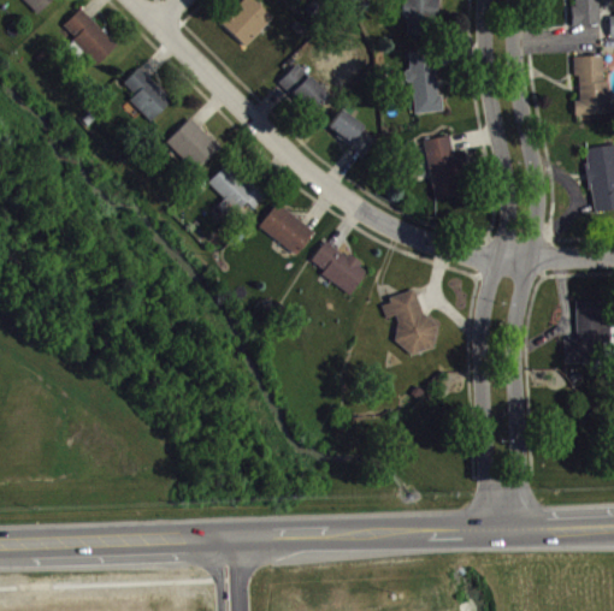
[(23,0),(39,15),(52,0),(23,0)]
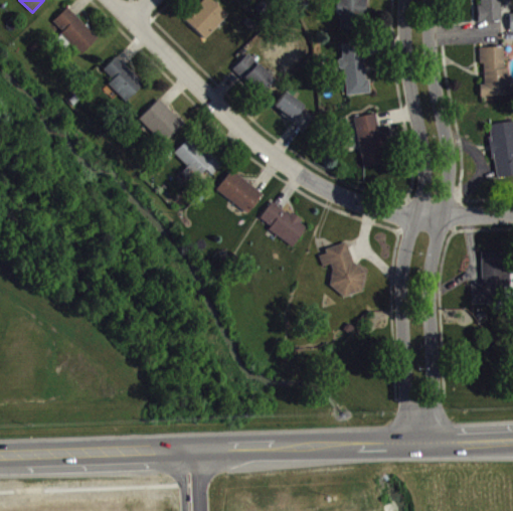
[(228,15),(211,0),(203,0),(185,20),(205,38),(228,15)]
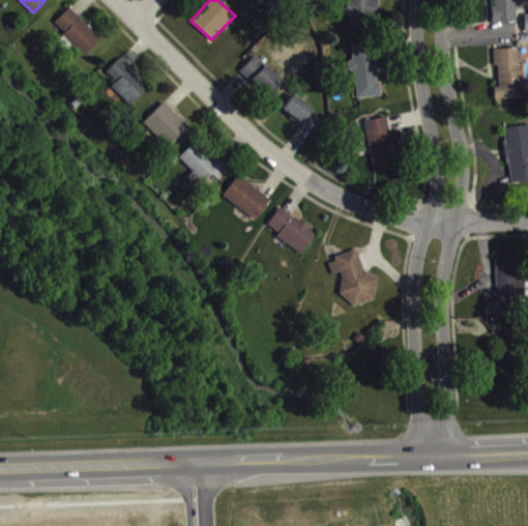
[(348,0),(348,30),(369,31),(369,16),(377,16),(377,0),(348,0)]
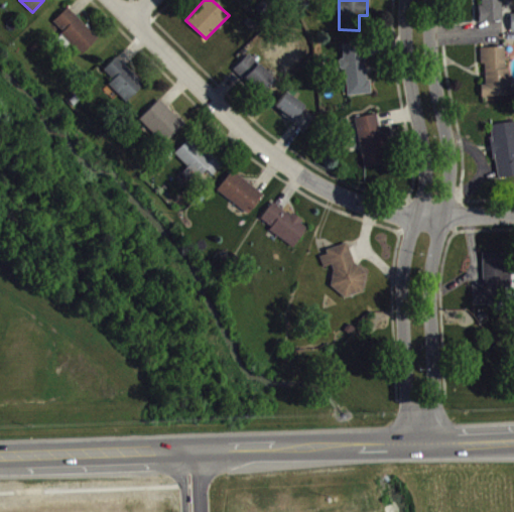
[(505,21),(503,0),(479,0),(480,22),(505,21)]
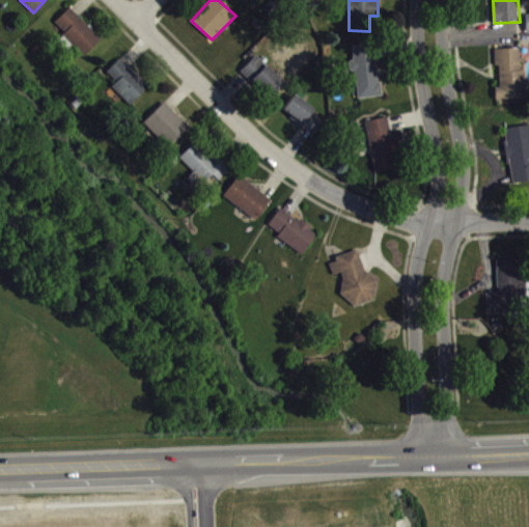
[(53,25),(85,55),(102,38),(68,8),(53,25)]
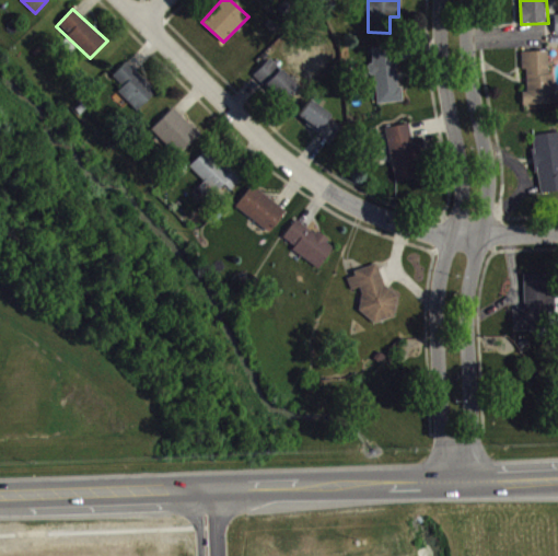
[(400,102),(396,47),(371,48),(372,64),(368,65),(369,77),(374,76),(376,103),(400,102)]
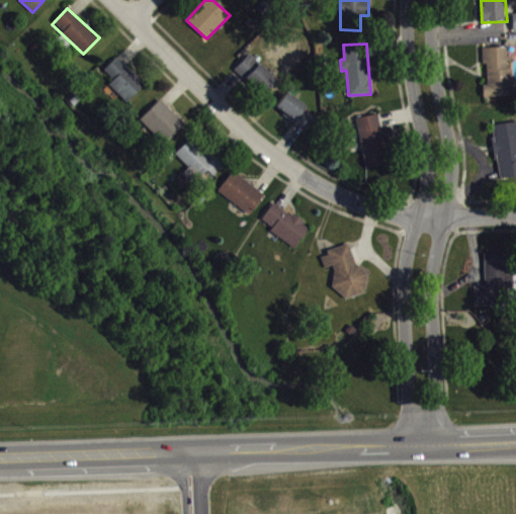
[(511,70),(507,70),(507,47),(483,48),(483,64),(487,63),(487,85),(483,85),(483,96),(512,96),(511,70)]
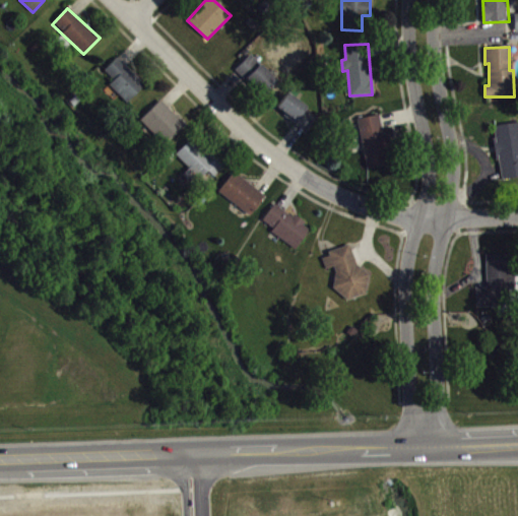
[(235,69),(261,98),(277,81),(252,54),(235,69)]
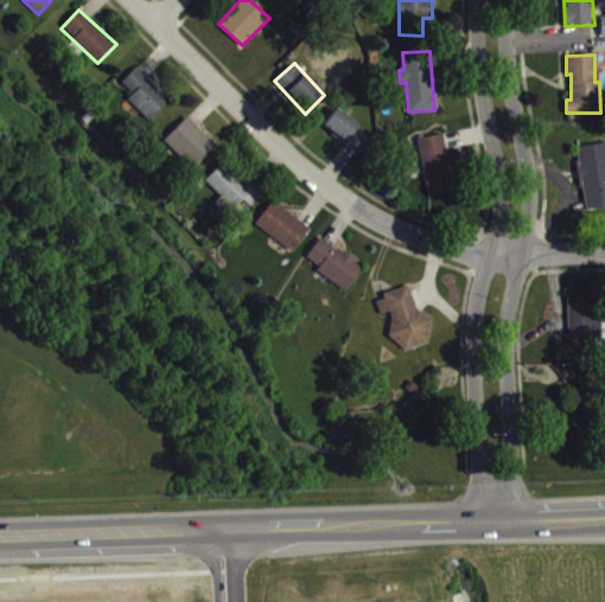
[(121,82),(133,94),(127,100),(148,120),(169,100),(138,66),(121,82)]
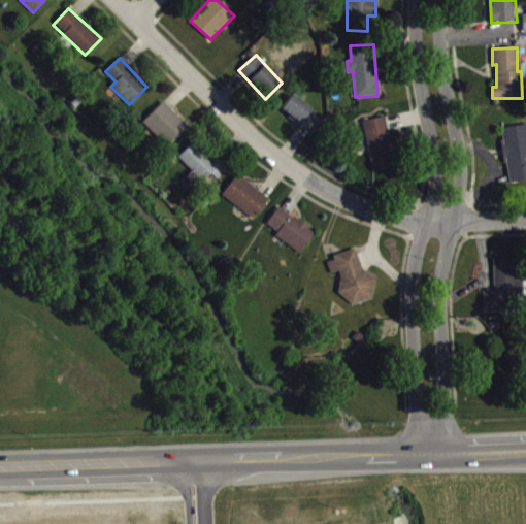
[(323,117),(292,95),(281,111),(311,133),(323,117)]
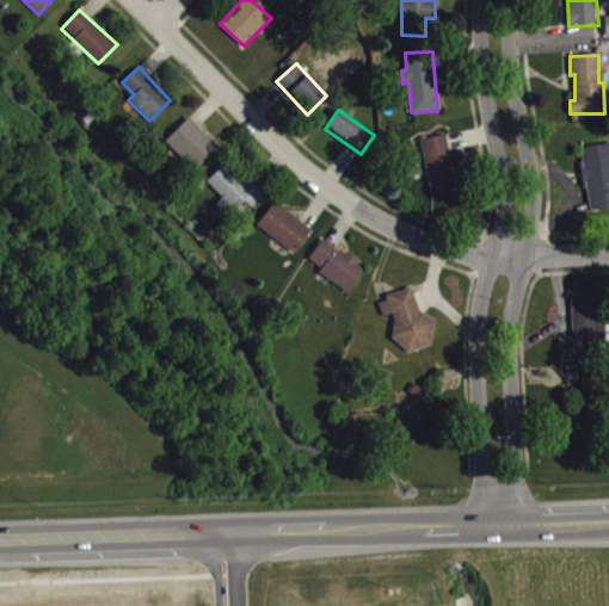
[(217,146),(188,117),(162,144),(191,173),(217,146)]
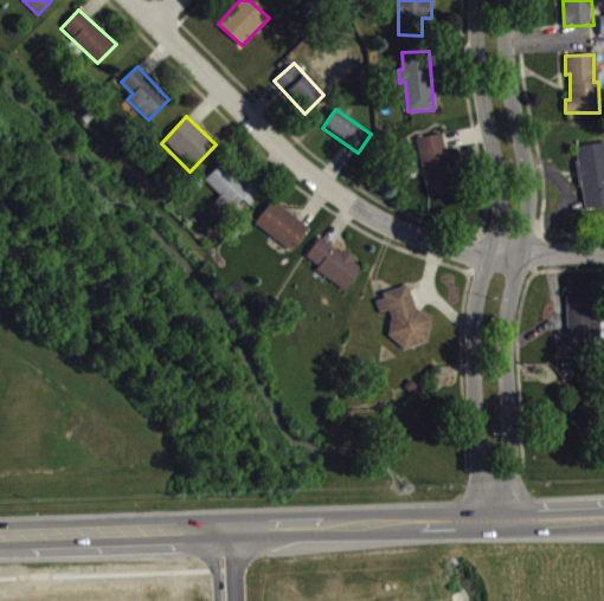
[(428,196),(458,192),(451,155),(447,156),(443,134),(417,137),(428,196)]
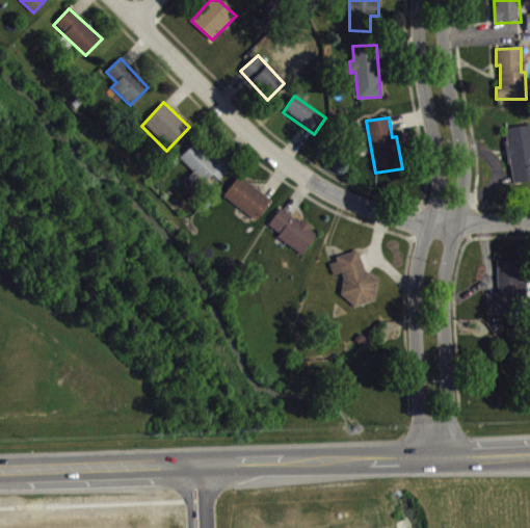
[(512,184),(529,181),(529,125),(505,129),(512,184)]
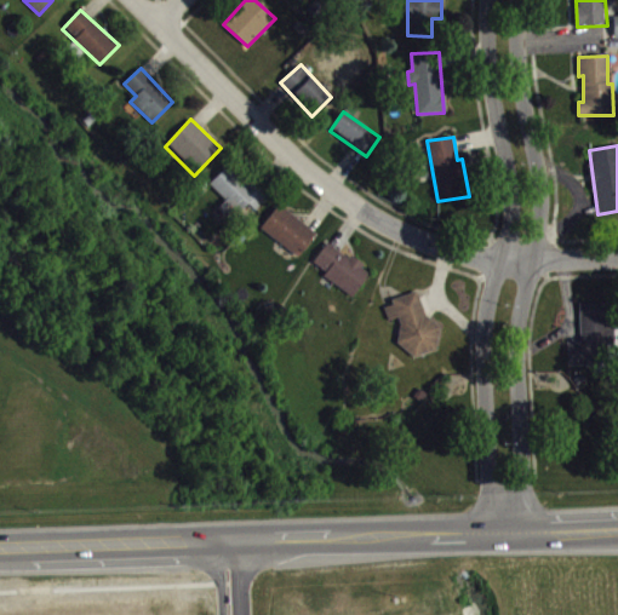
[(225,200),(217,208),(230,222),(249,205),(255,212),(267,200),(232,162),(210,184),(225,200)]
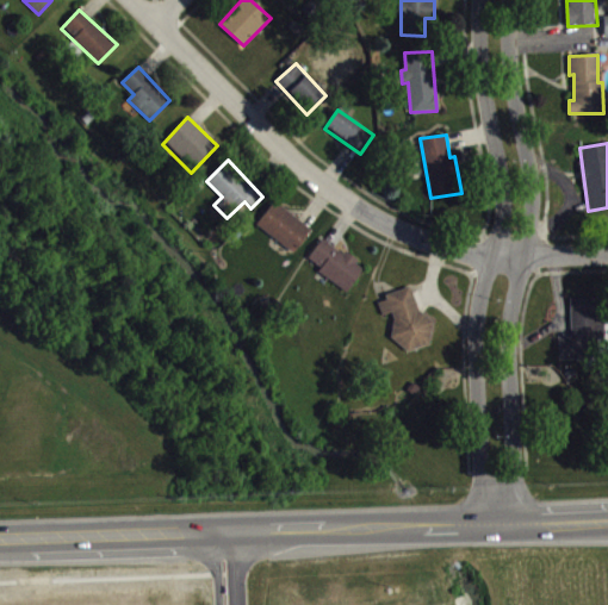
[(311,226),(272,203),(256,228),(296,251),(311,226)]
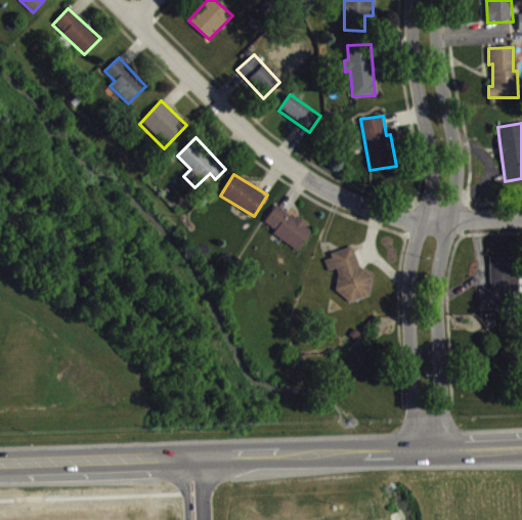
[(298,251),(312,229),(275,205),(264,222),(275,230),(272,234),(298,251)]
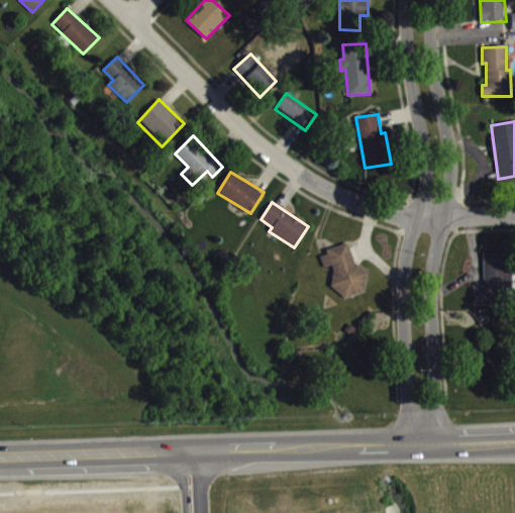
[(366,292),(351,243),(319,253),(323,268),(329,266),(339,300),(366,292)]
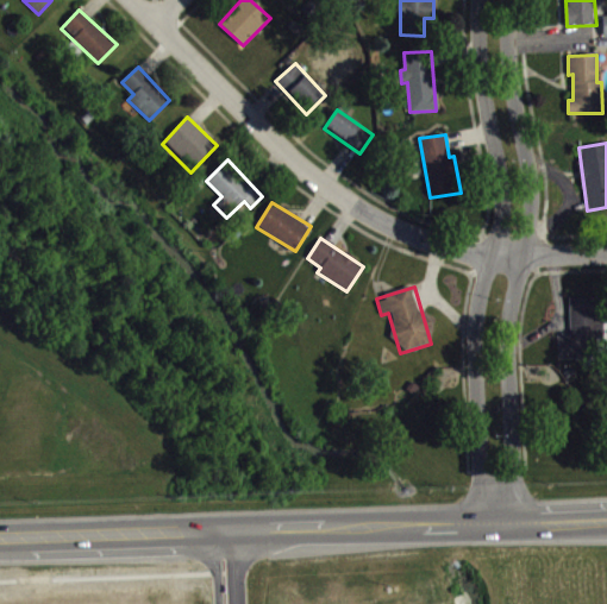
[(595,297),(569,299),(570,337),(556,337),(557,359),(598,358),(598,334),(606,334),(606,323),(595,323),(595,297)]
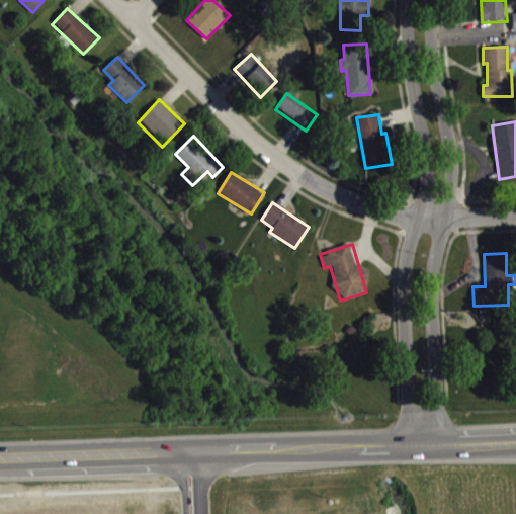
All buildings are outlined.
